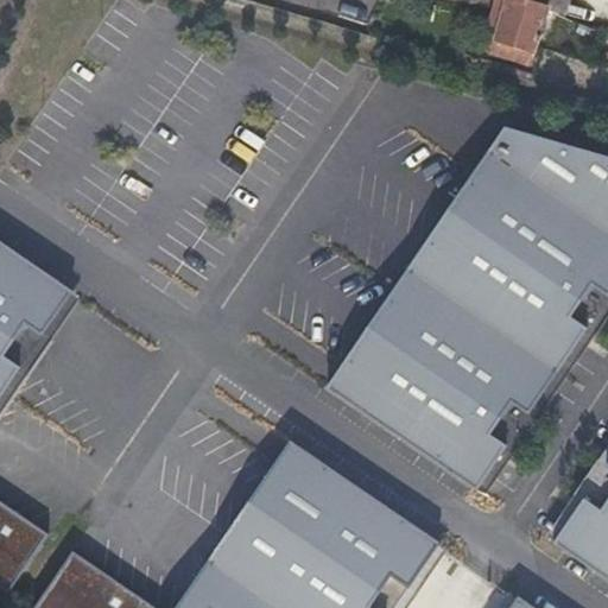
[(531,62),(542,7),(543,5),(529,2),(530,0),(495,0),(487,37),(494,52),(531,62)]
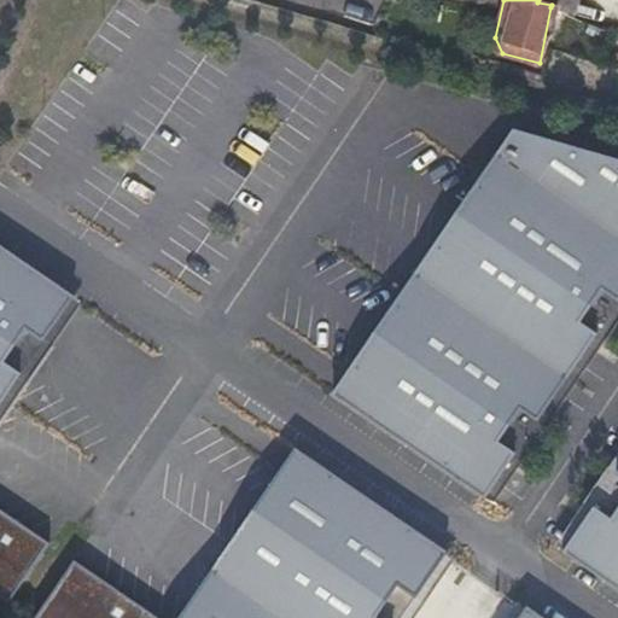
[(569,13),(572,0),(538,0),(537,3),(552,5),(551,7),(569,13)]
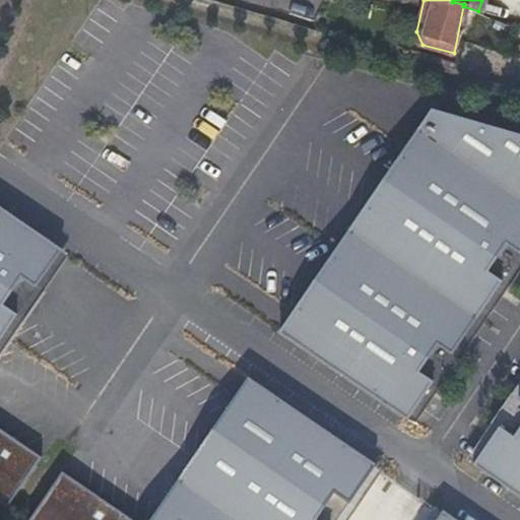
[(407,418),(408,417),(415,421),(519,269),(519,134),(432,109),(279,331),(407,418)]
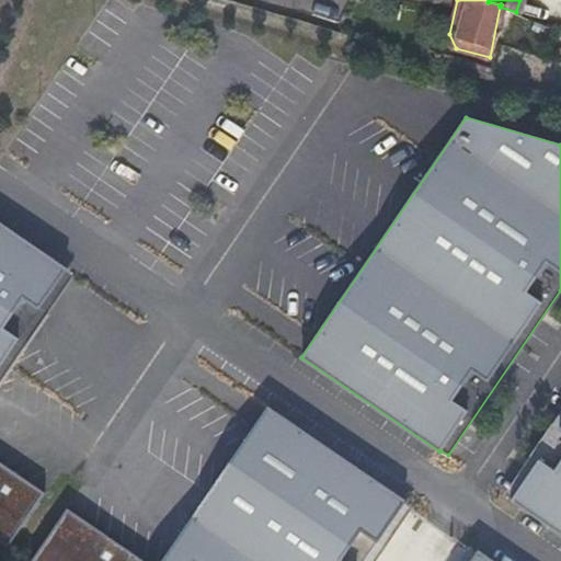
[(0,224),(0,542),(6,548),(44,493),(0,462),(0,382),(73,275),(0,224)]
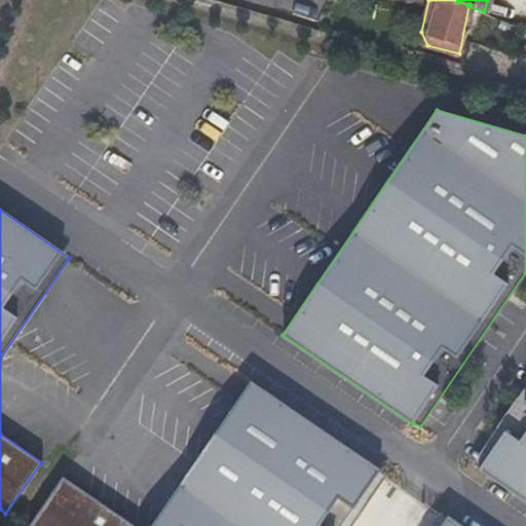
[(134,525),(62,477),(27,525),(340,525),(379,470),(251,381),(151,525),(134,525)]
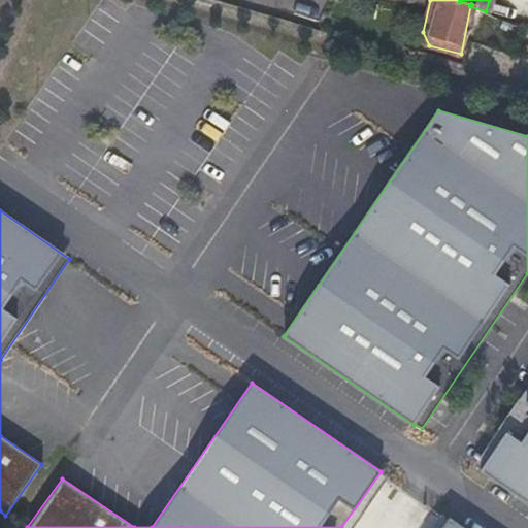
[(527,503),(527,386),(473,465),(482,470),(481,471),(527,503)]
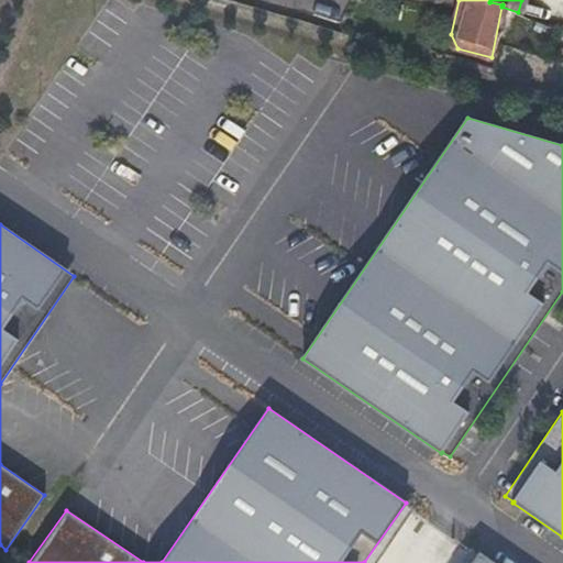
[(494,562),(479,553),(472,562),(494,562)]
